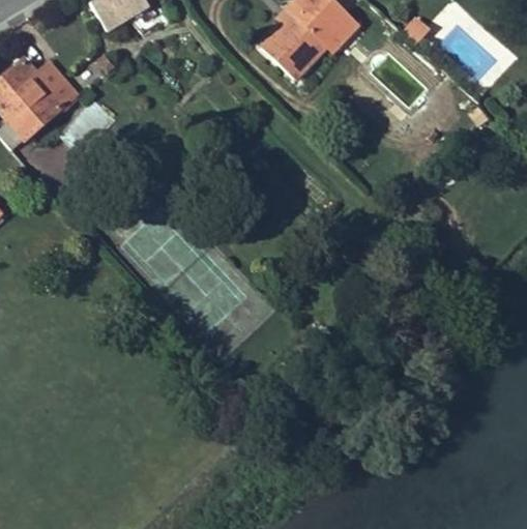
[(96,0),(89,4),(106,33),(149,8),(144,0),(96,0)]
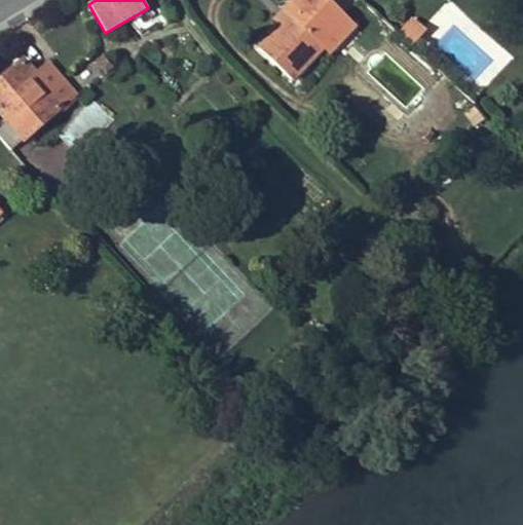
[(296,80),(326,47),(330,43),(325,38),(345,15),(328,0),(291,0),(284,8),(291,14),(283,24),(261,47),(296,80)]
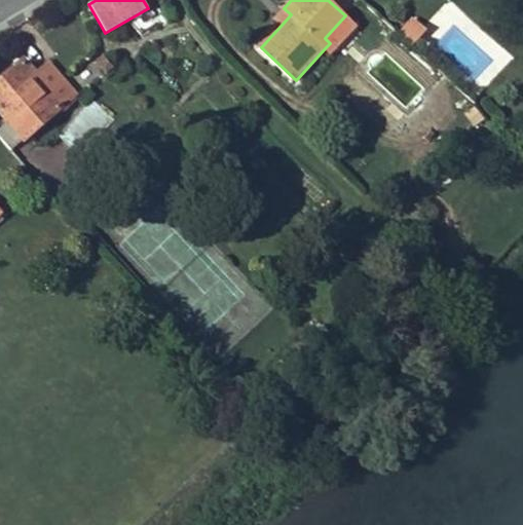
[(275,16),(283,24),(291,14),(284,8),(275,16)]
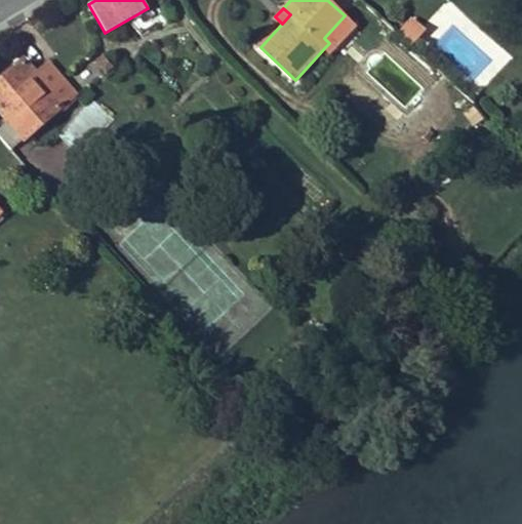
[(329,43),(325,47),(330,52),(356,25),(345,15),(324,38),(329,43)]
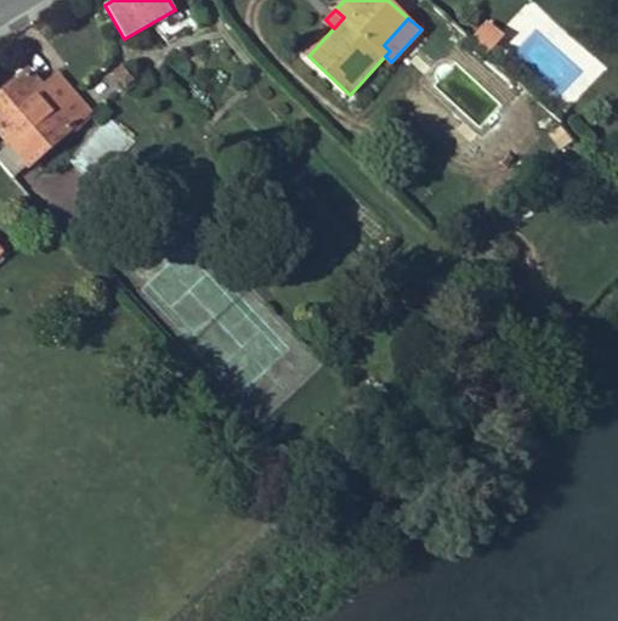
[(489,20),(475,38),(494,52),(509,34),(489,20)]
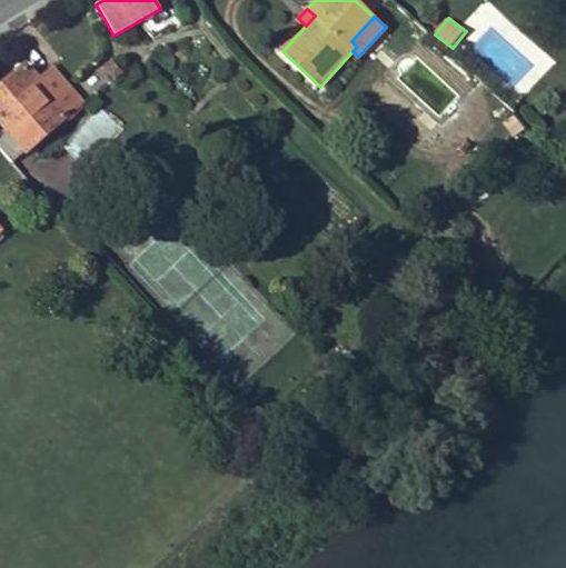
[(115,36),(121,52),(149,41),(141,25),(115,36)]
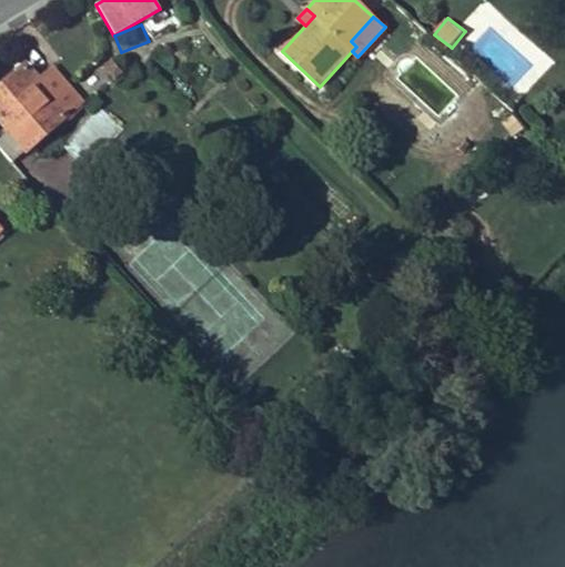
[(67,113),(40,81),(27,67),(0,89),(0,122),(24,152),(69,114),(67,113)]
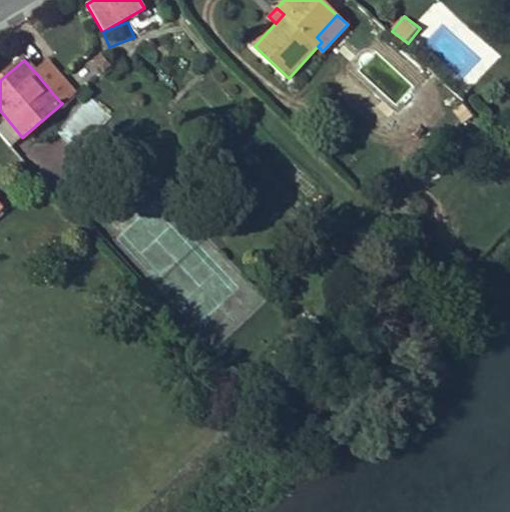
[(49,62),(36,73),(60,102),(74,91),(49,62)]
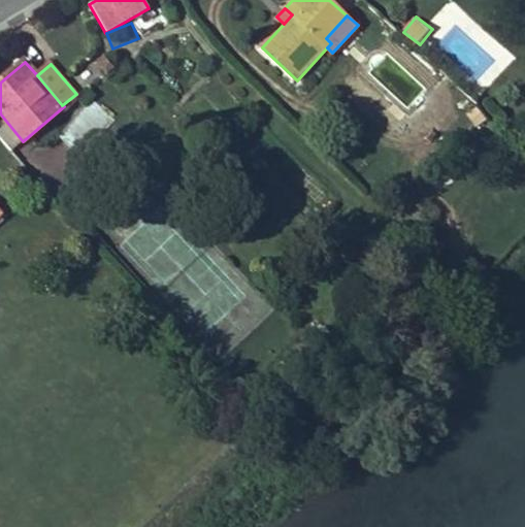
[(117,122),(94,100),(60,136),(83,158),(117,122)]
